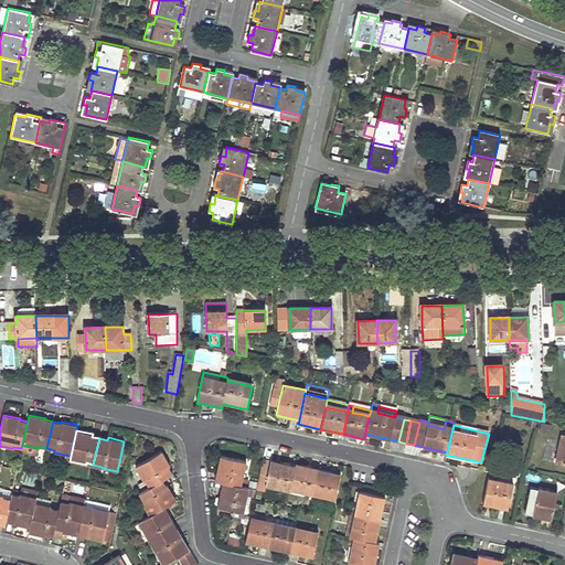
[(149,487),(162,479),(172,473),(169,467),(170,466),(162,451),(135,467),(144,481),(145,480),(149,487)]
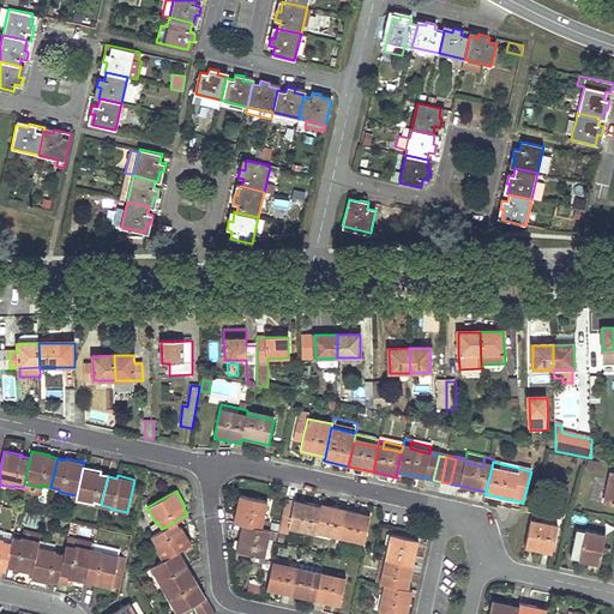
[(234,523),(242,525),(266,530),(269,522),(259,519),(262,511),(263,503),(240,497),(234,523)]
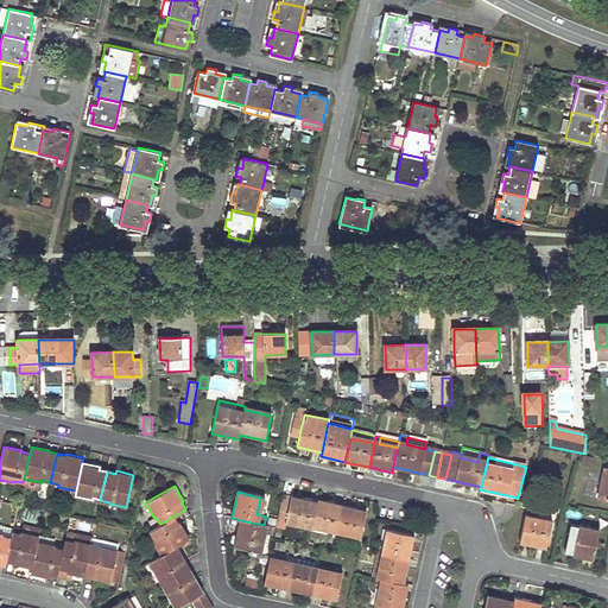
[(292,496),(283,495),(274,527),(284,530),(286,520),(312,526),(314,524),(318,502),(292,496)]
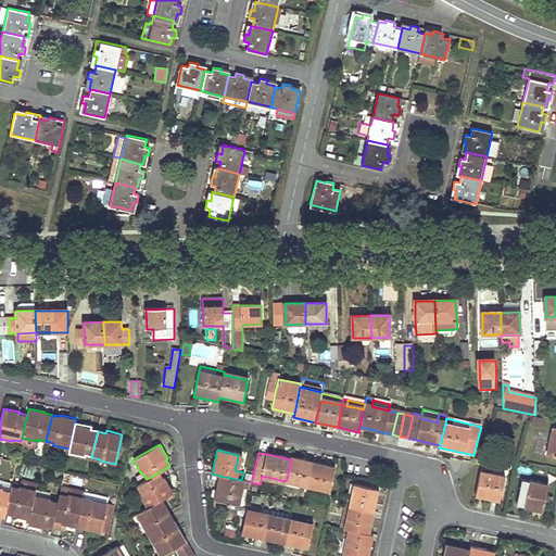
[(291,457),(291,458),(291,459),(287,479),(308,484),(314,463),(291,457)]
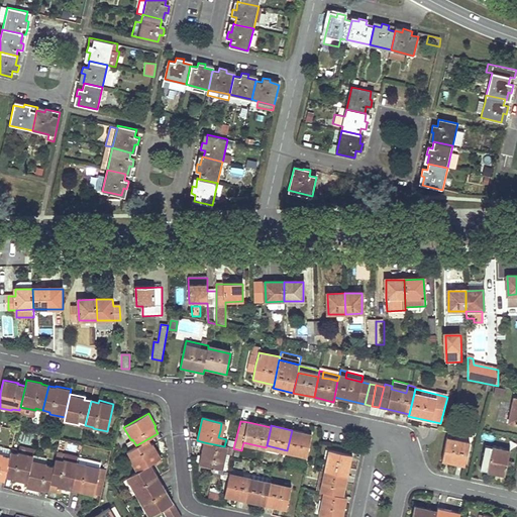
[(311,434),(292,430),(287,450),(306,454),(311,434)]
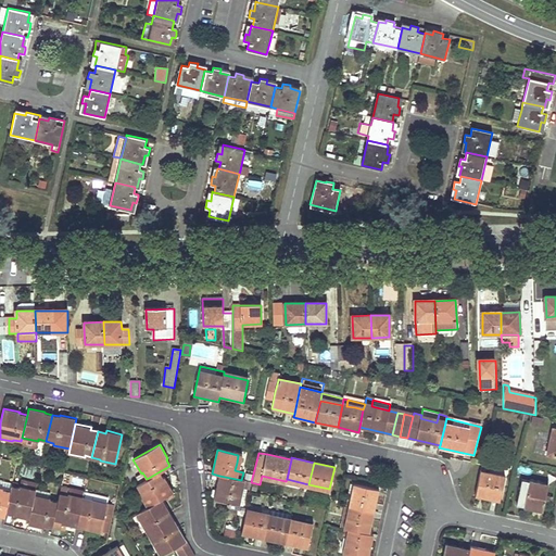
[(505,477),(493,474),(480,470),(475,495),(500,501),(505,477)]
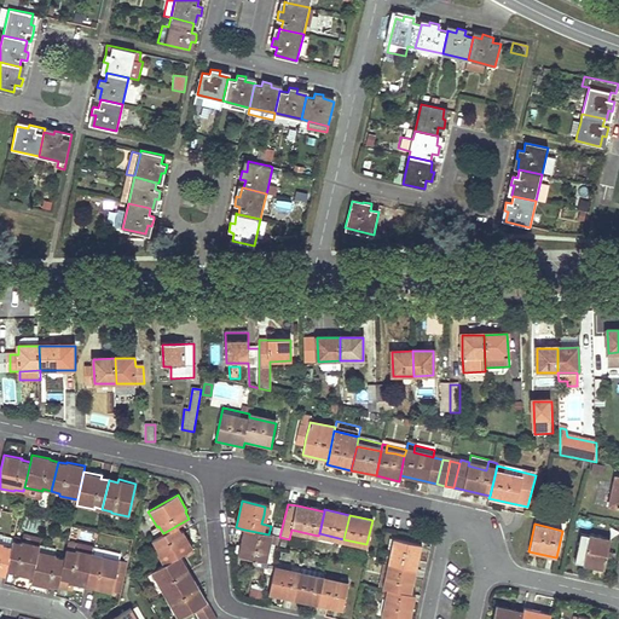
[(163,565),(180,555),(194,548),(184,532),(181,533),(178,525),(163,533),(151,541),(156,549),(154,550),(163,565)]
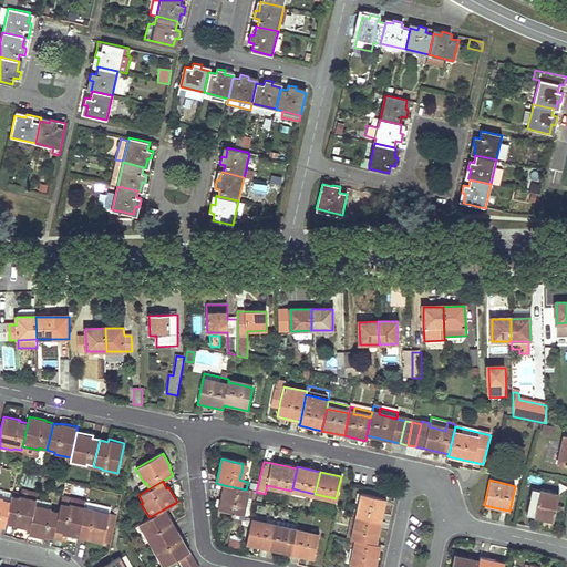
[(224,485),(218,509),(240,514),(246,490),(224,485)]
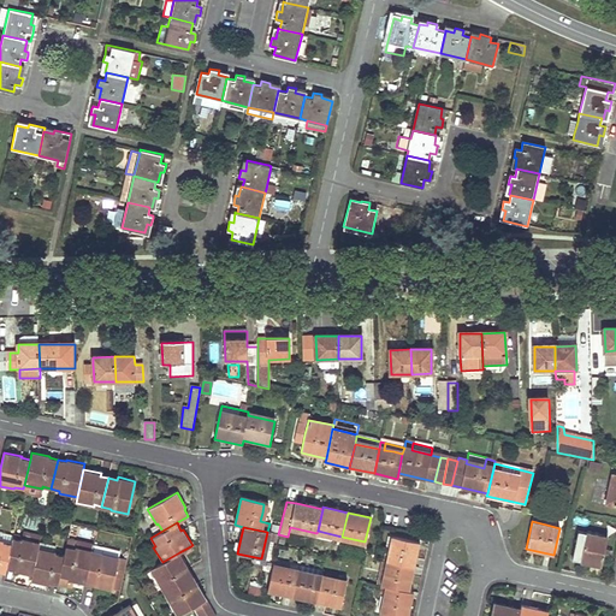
[(267,532),(261,558),(268,561),(274,534),(267,532)]
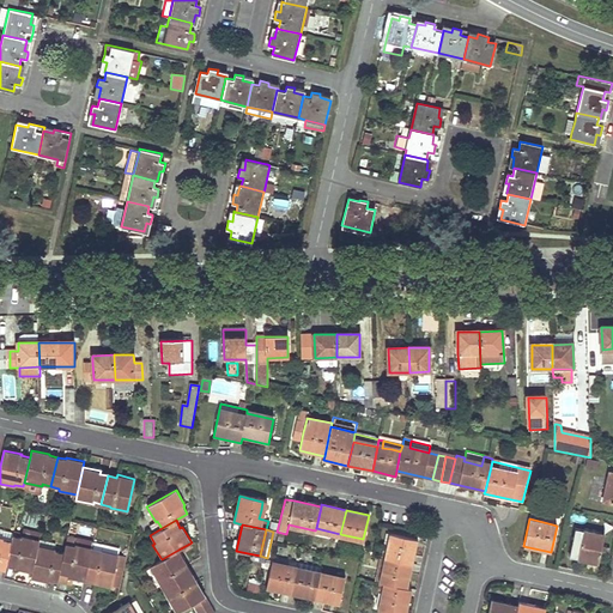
[(578,559),(588,560),(599,563),(604,535),(576,529),(571,548),(580,550),(578,559)]
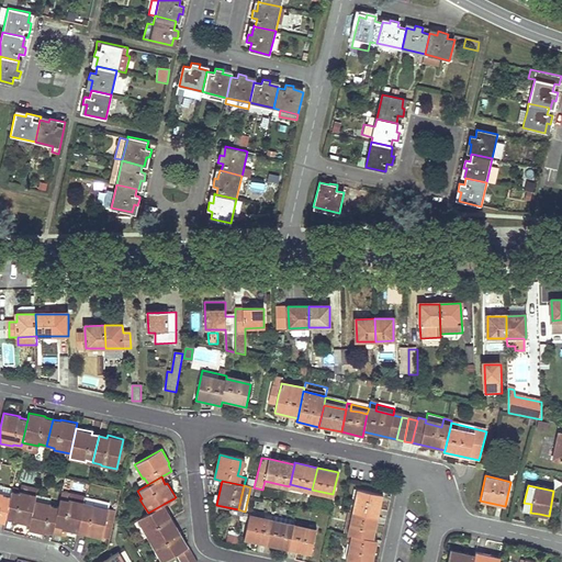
[(29,525),(34,499),(36,490),(22,486),(21,491),(20,491),(20,493),(11,491),(6,517),(13,519),(13,520),(29,525)]
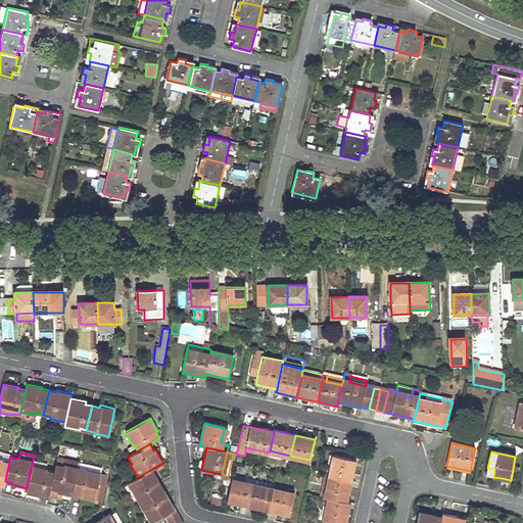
[(5,481),(10,457),(3,455),(2,459),(0,458),(0,485),(3,486),(5,481)]
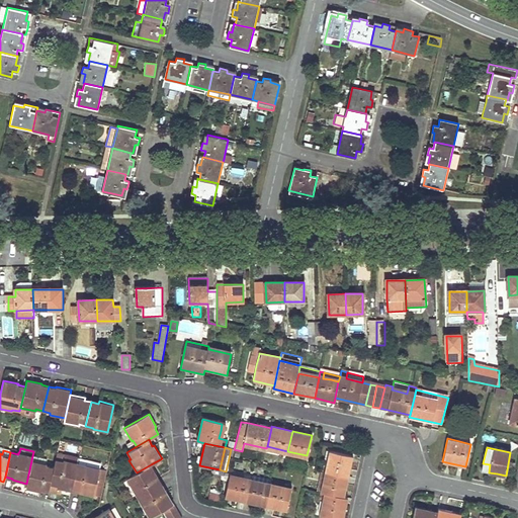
[(352,457),(326,451),(322,471),(347,477),(352,457)]
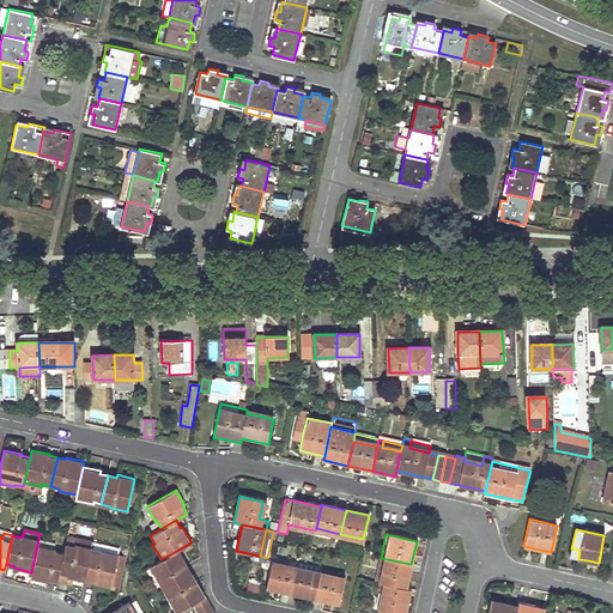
[(65,544),(64,553),(59,574),(67,575),(67,577),(84,581),(84,578),(91,550),(92,541),(76,536),(74,546),(65,544)]
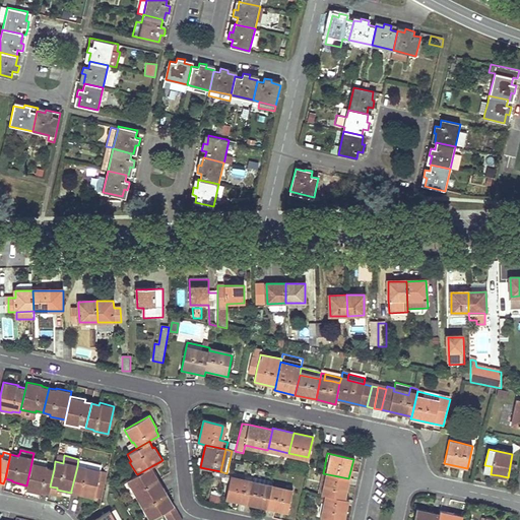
[(85,467),(77,466),(71,491),(79,493),(79,495),(93,498),(94,497),(100,471),(102,465),(94,463),(86,461),(85,467)]
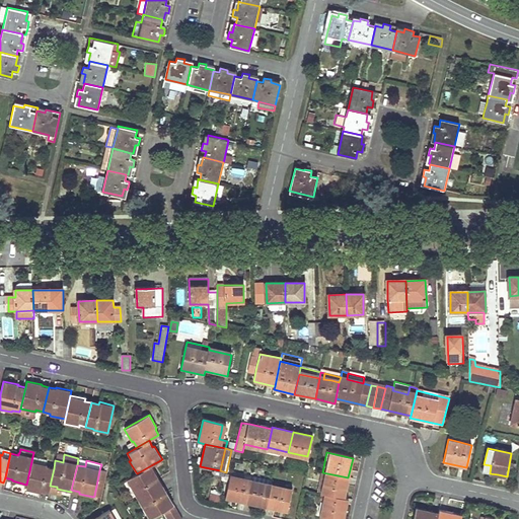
[(47,464),(31,461),(26,485),(25,490),(41,493),(41,491),(48,493),(50,486),(54,468),(47,466),(47,464)]
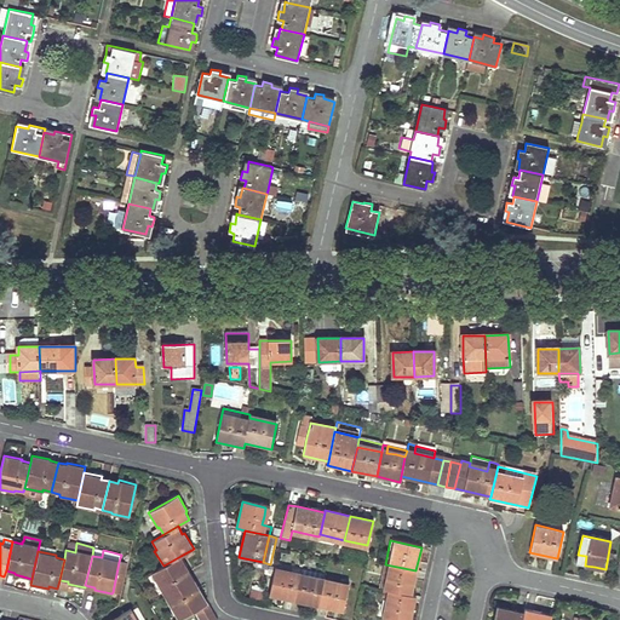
[(190,572),(181,556),(164,566),(150,573),(160,589),(162,587),(166,596),(193,580),(188,572),(190,572)]
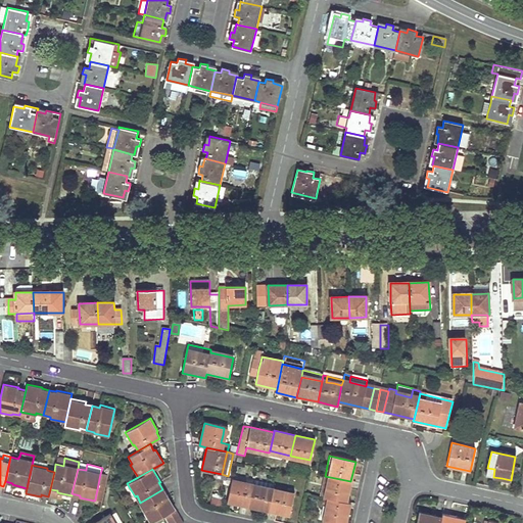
[(101,501),(106,475),(100,474),(95,500),(101,501)]
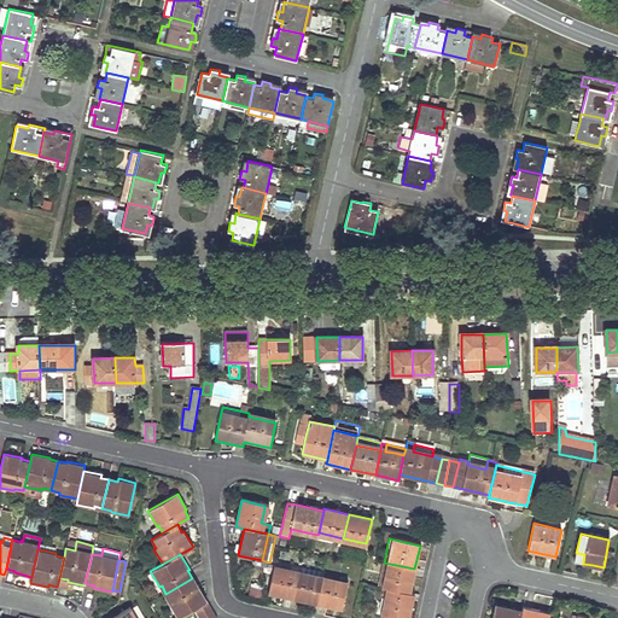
[(293,599),(298,575),(301,567),(275,563),(268,594),(293,599)]
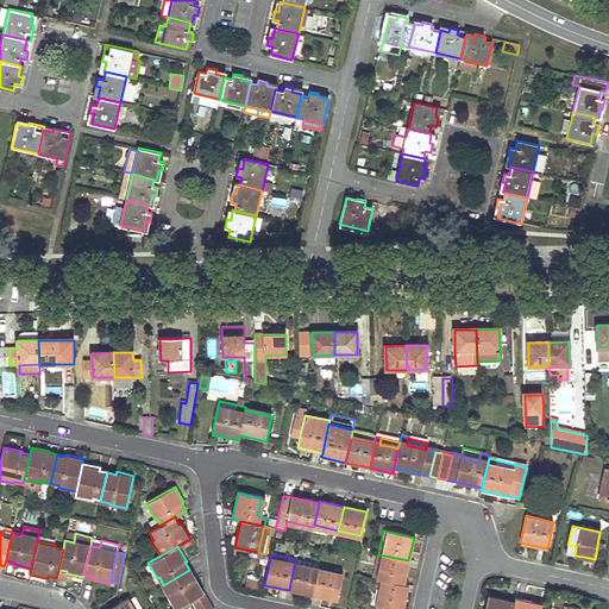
[(408,560),(378,554),(374,578),(376,579),(403,585),(408,560)]
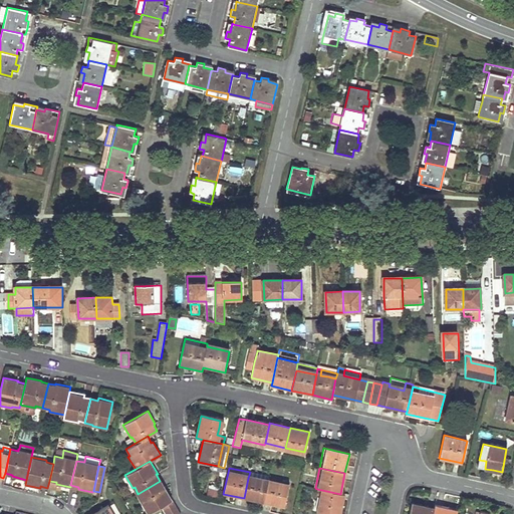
[(269,476),(250,471),(250,472),(248,478),(268,483),(269,480),(269,476)]
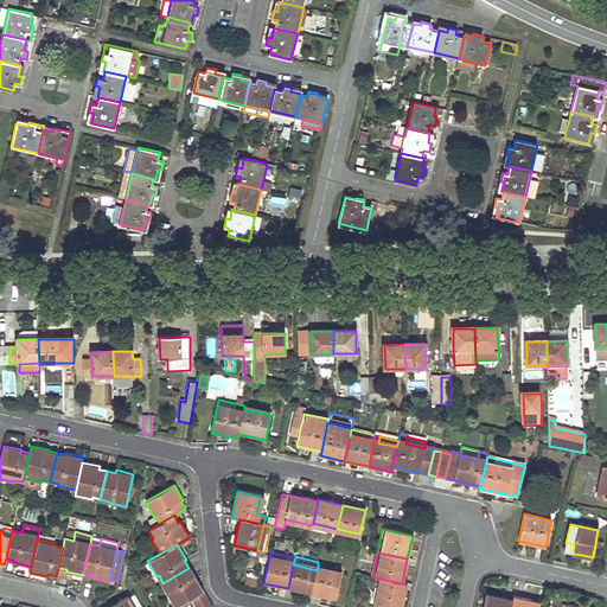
[(318,567),(317,570),(312,594),(334,599),(340,575),(332,574),(334,567),(318,562),(318,567)]
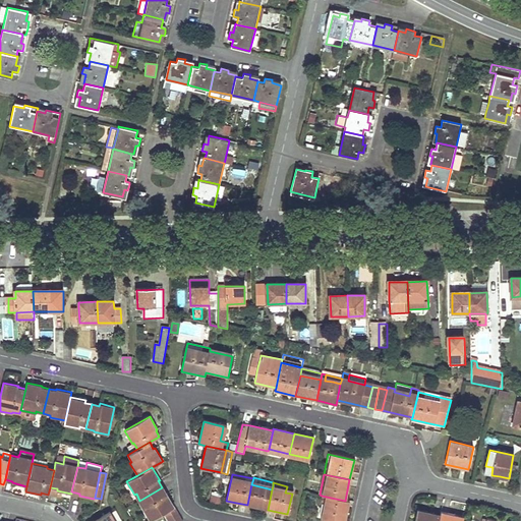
[(268,510),(272,489),(251,484),(247,505),(268,510)]
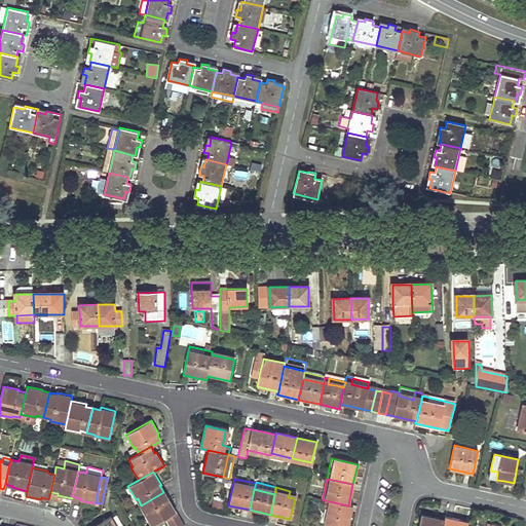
[(167,499),(163,492),(141,505),(145,512),(143,513),(151,525),(165,518),(170,525),(184,525),(176,512),(176,510),(168,498),(167,499)]
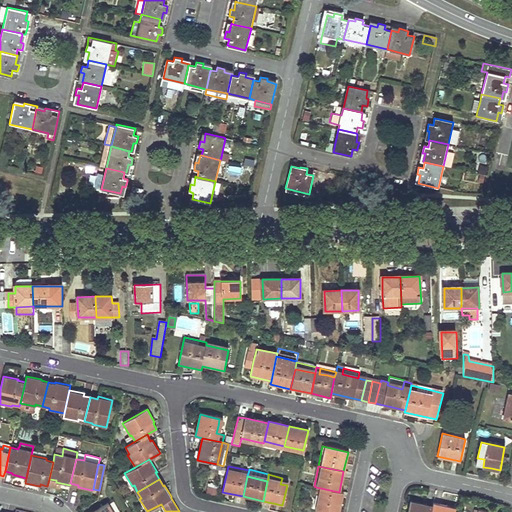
[(218,489),(208,486),(207,494),(217,496),(218,489)]
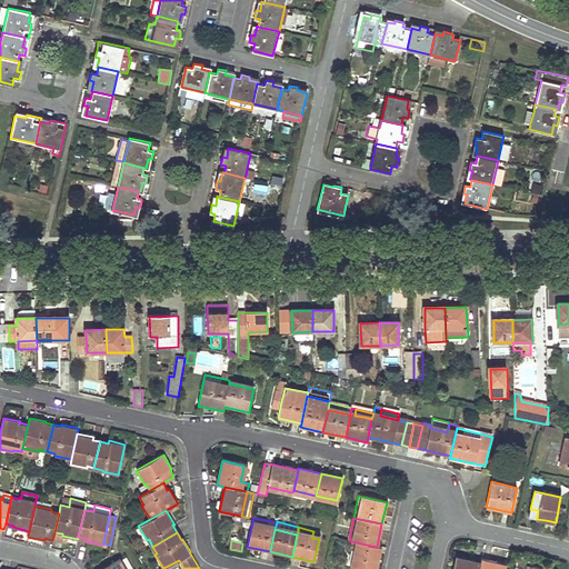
[(377,547),(351,541),(350,549),(359,551),(355,567),(363,568),(376,568),(381,548),(377,547)]
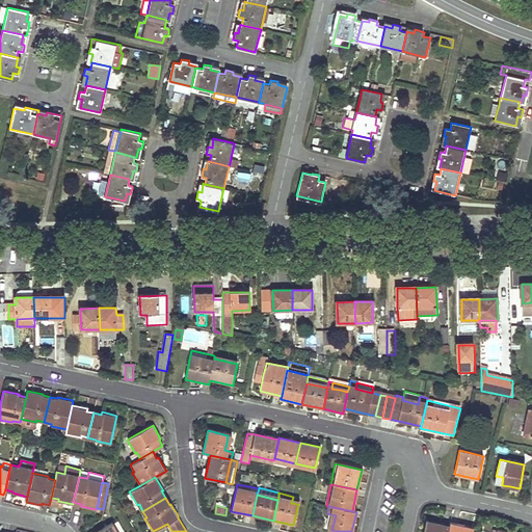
[(427,521),(424,531),(448,531),(450,526),(427,521)]
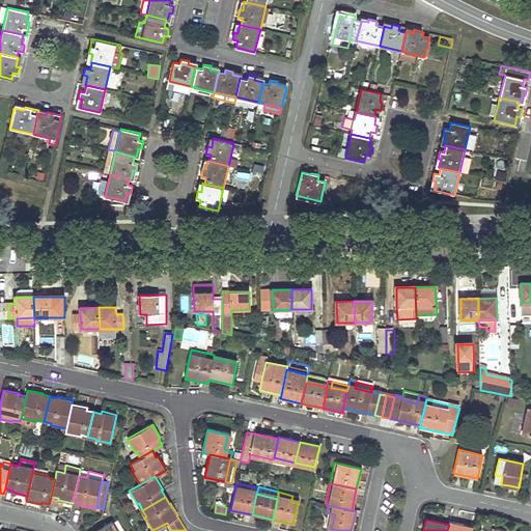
[(95,530),(117,530),(112,522),(95,530)]
